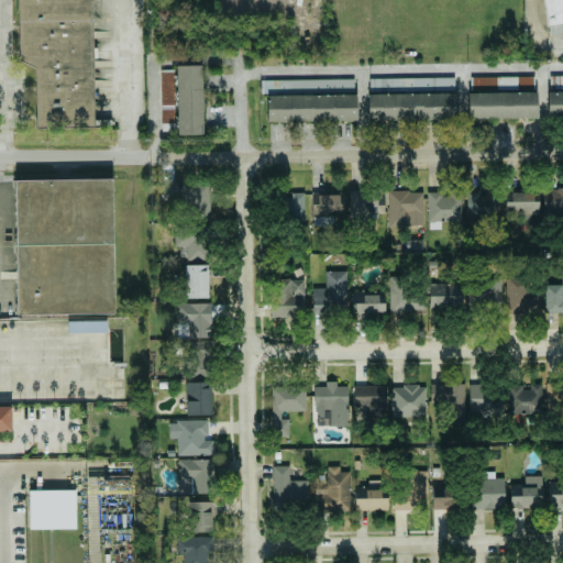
[(90,0),(94,127),(34,128),(33,70),(17,62),(15,0),(90,0)]
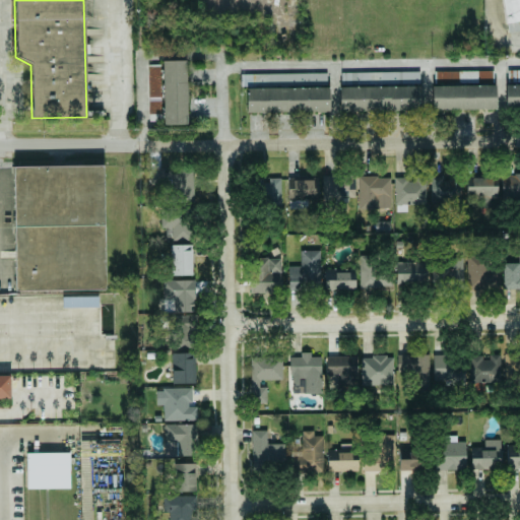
[(519,22),(503,25),(499,0),(519,0),(519,22)]
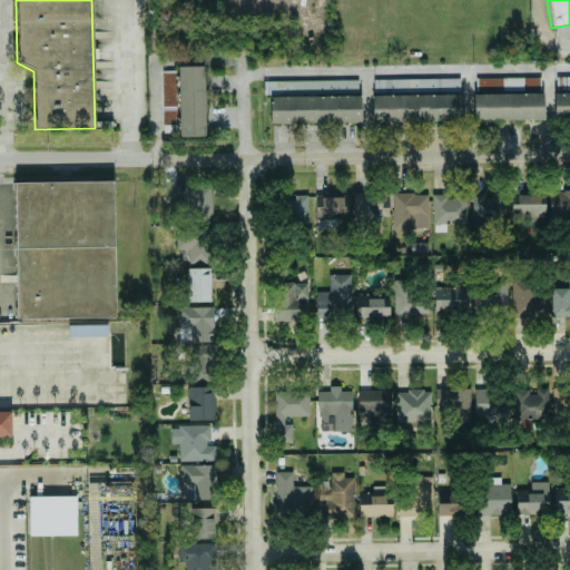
[(205,137),(206,67),(179,66),(178,136),(205,137)]
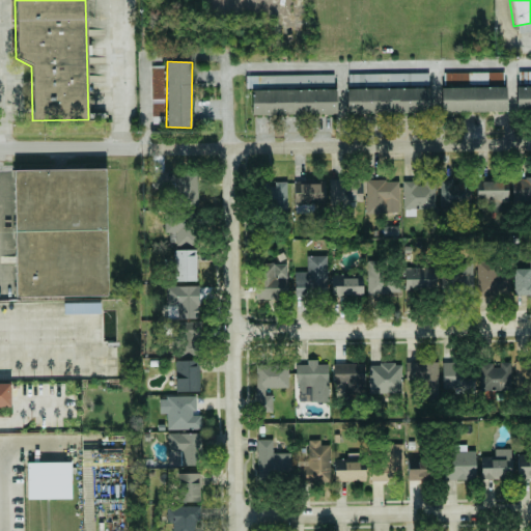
[(163,80),(164,66),(152,65),(152,80),(163,80)]
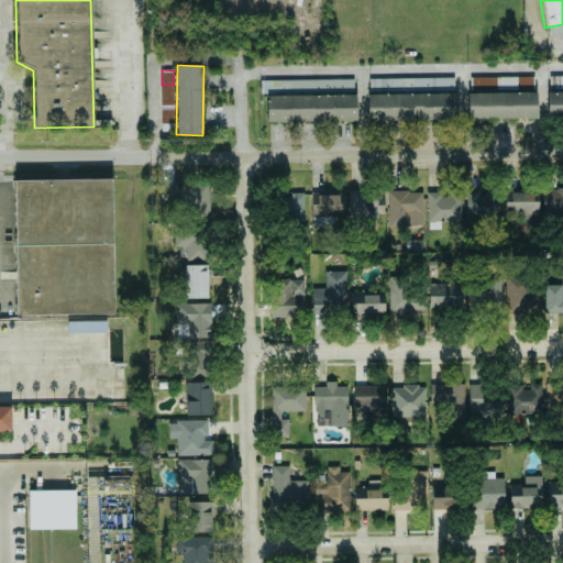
[(454,77),(371,78),(371,88),(454,87),(454,77)]
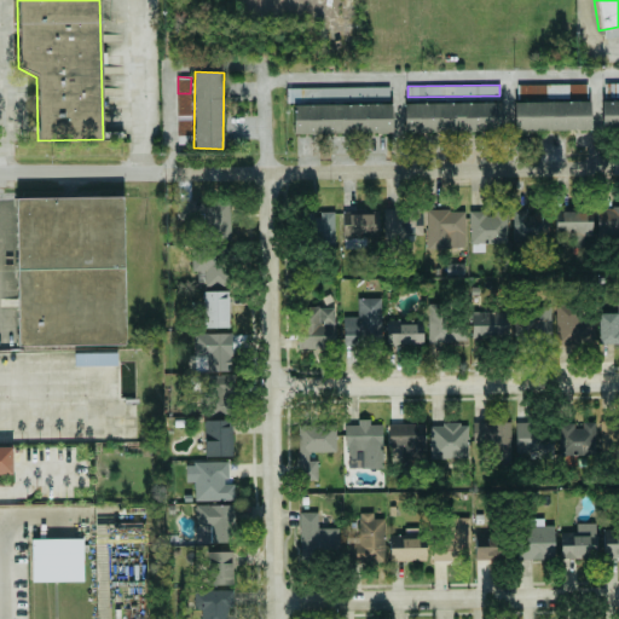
[(389,87),(314,87),(314,88),(289,88),(289,99),(389,98),(389,87)]
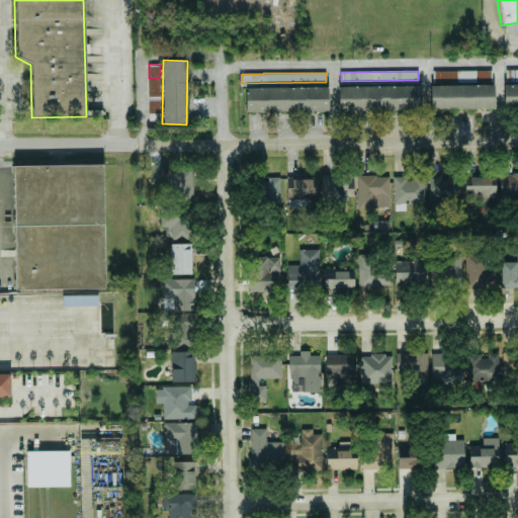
[(504,109),(517,108),(517,83),(503,84),(504,109)]
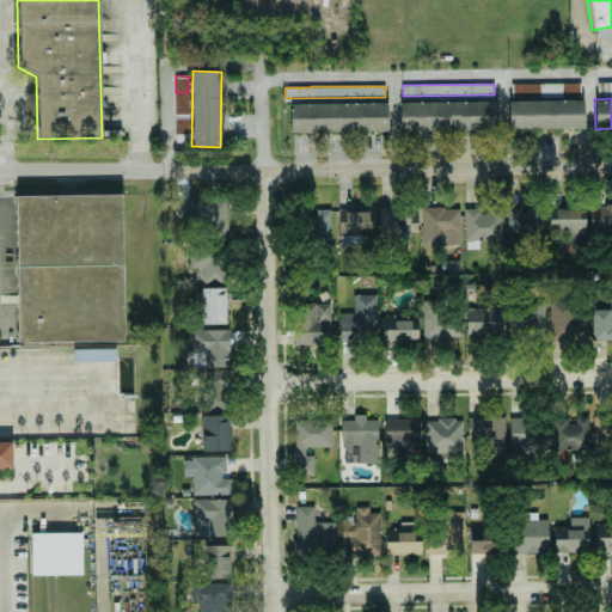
[(508,129),(583,128),(583,99),(508,101),(508,129)]
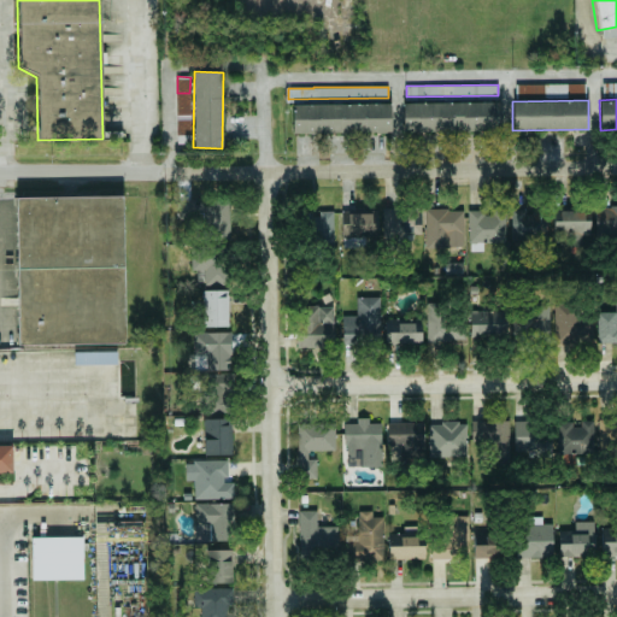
[(500,101),(403,104),(404,133),(501,130),(500,101)]
